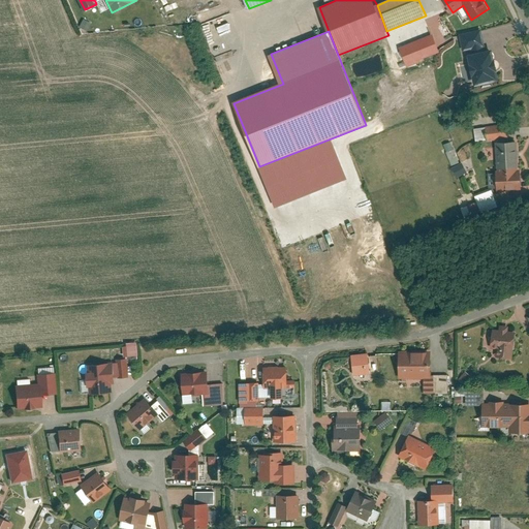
[(428,36),(417,40),(421,48),(402,55),(405,63),(434,52),(428,36)]
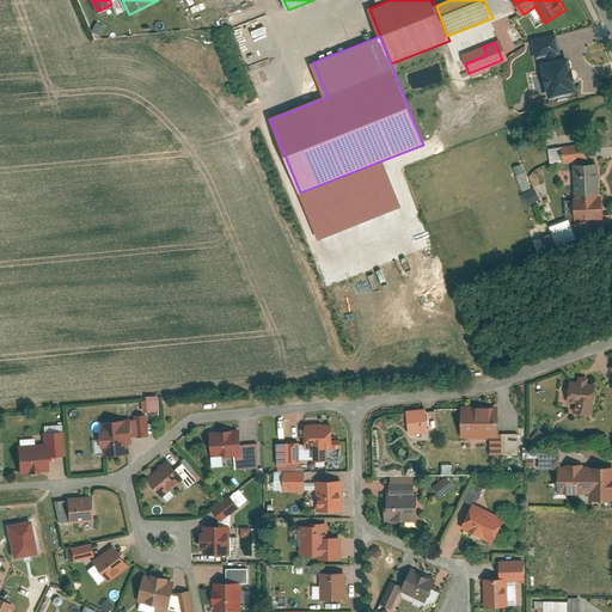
[(565,61),(543,66),(550,95),(573,89),(565,61)]
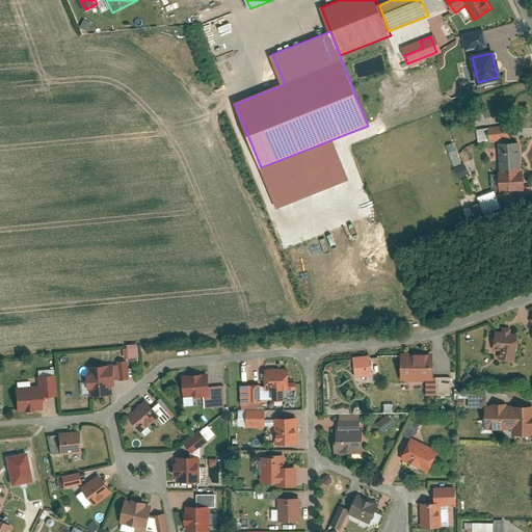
[(499,144),(500,171),(519,171),(517,143),(499,144)]
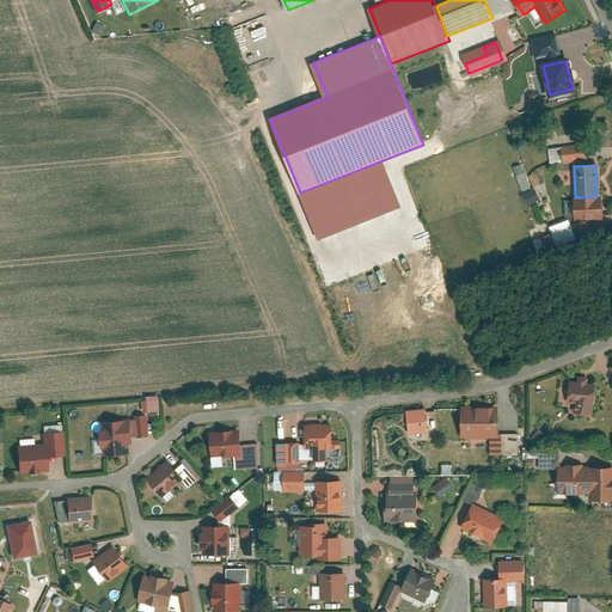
[(532,188),(521,194),(526,206),(538,199),(532,188)]
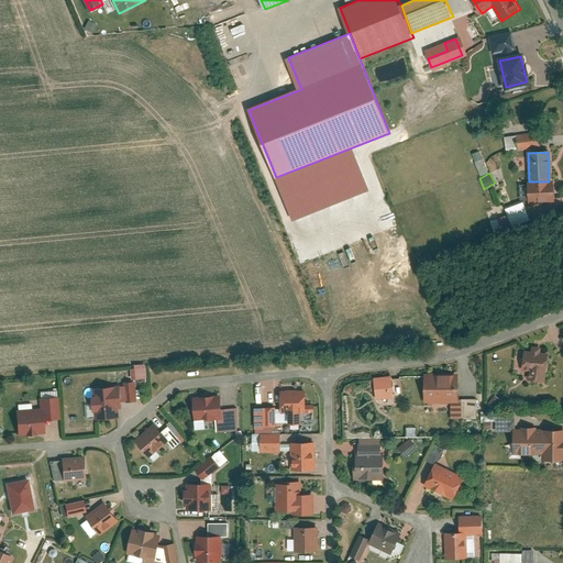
[(529,181),(526,181),(527,200),(553,199),(552,180),(549,181),(529,181)]
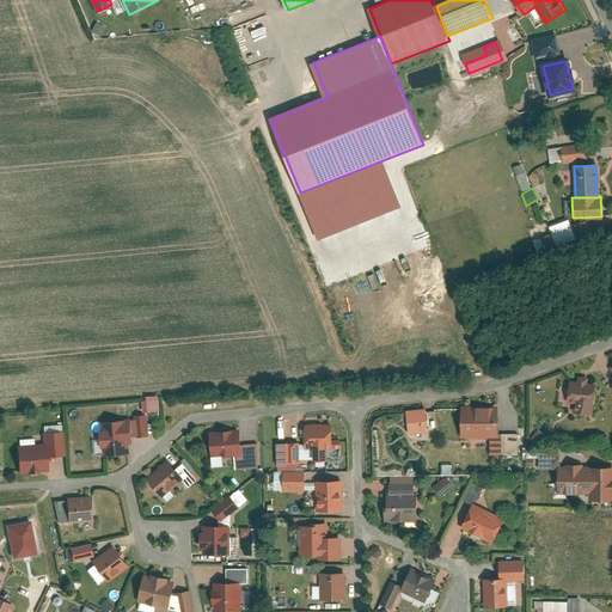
[(568,221),(549,228),(555,244),(574,237),(568,221)]
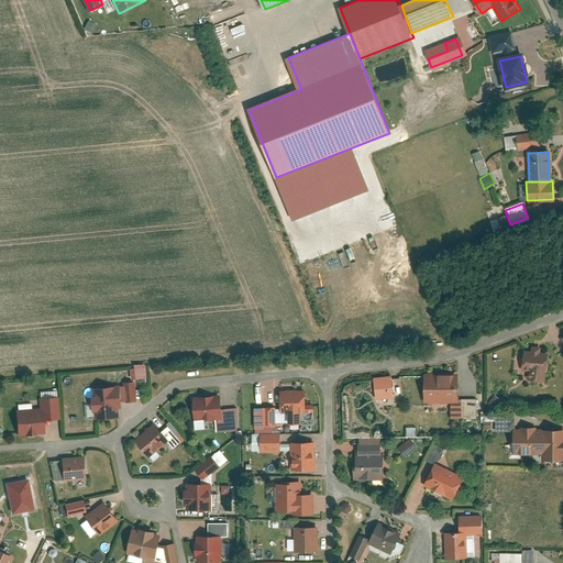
[(526,352),(523,371),(531,372),(530,382),(548,384),(550,354),(526,352)]
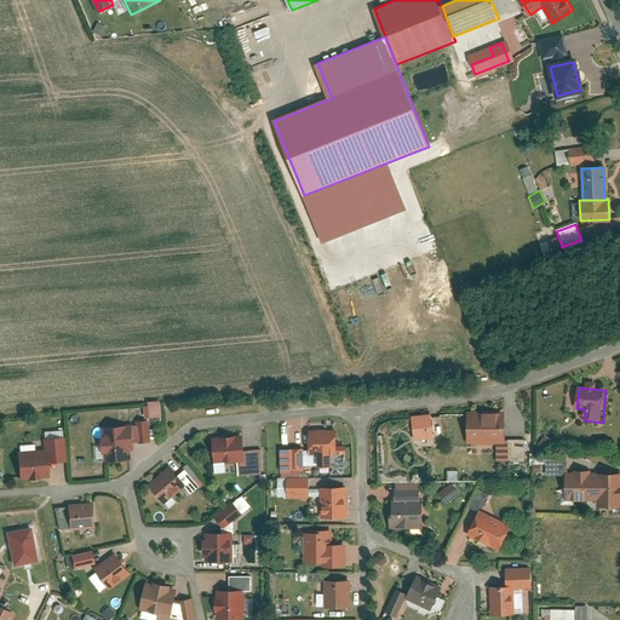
[(160,417),(159,402),(142,402),(142,418),(160,417)]
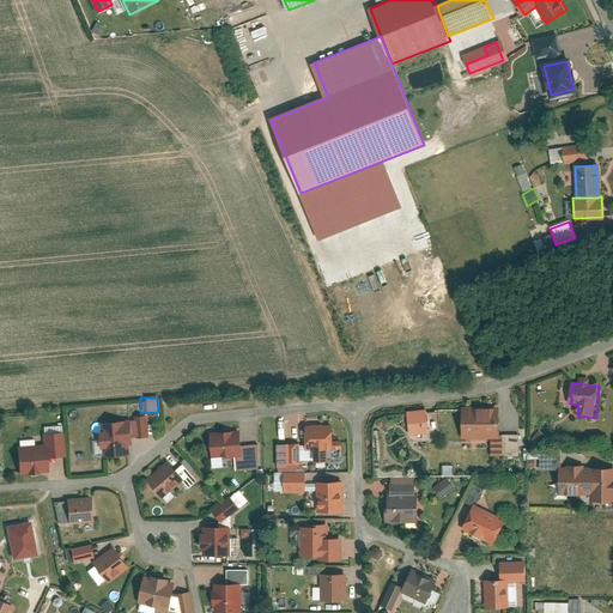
[(465,408),(466,439),(499,439),(499,408),(465,408)]
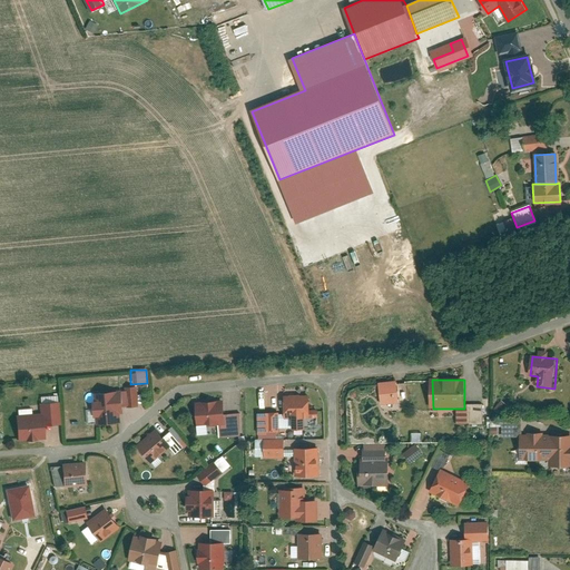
[(125,425),(124,409),(139,408),(138,387),(124,389),(124,392),(95,393),(97,426),(125,425)]
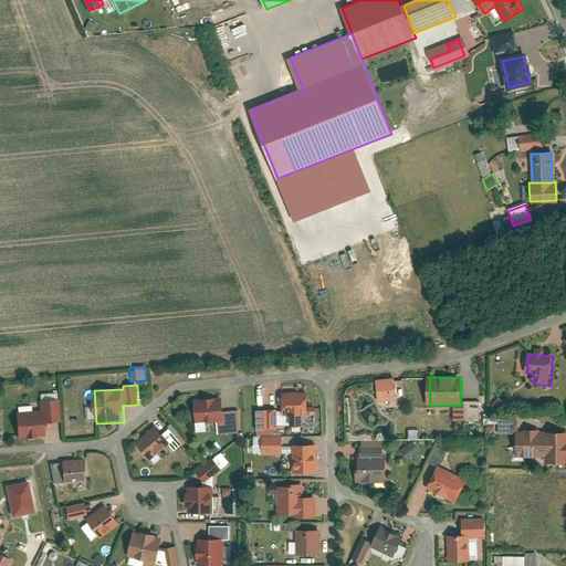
[(397,405),(383,405),(383,385),(358,386),(358,408),(376,408),(377,427),(397,427),(397,405)]
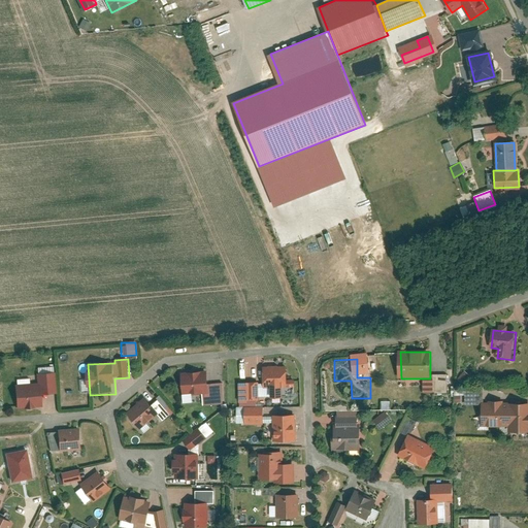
[(288,368),(264,369),(265,390),(289,389),(288,368)]
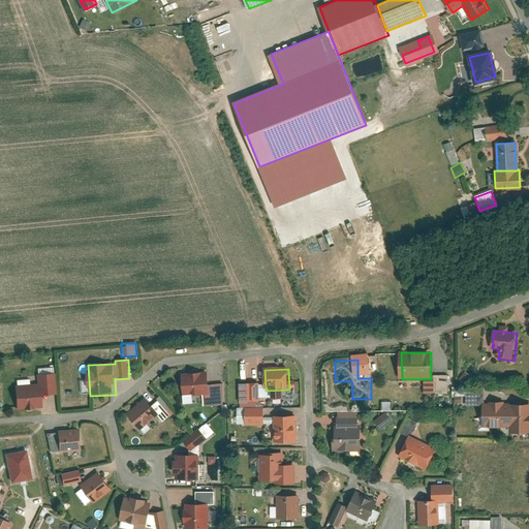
[(43,407),(42,395),(58,394),(56,373),(38,374),(38,383),(16,385),(18,410),(43,407)]
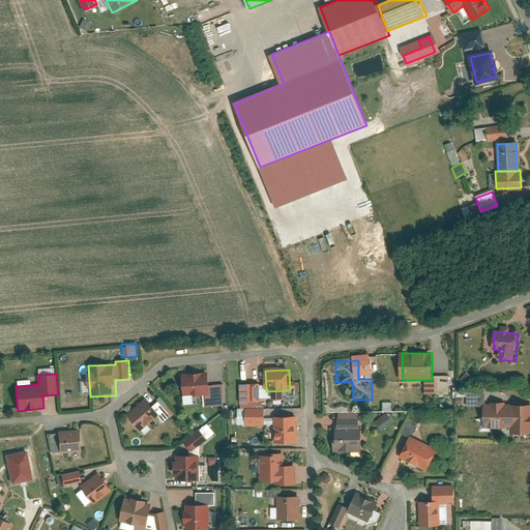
[(224,385),(210,387),(208,375),(182,377),(184,399),(208,396),(209,407),(226,405),(224,385)]
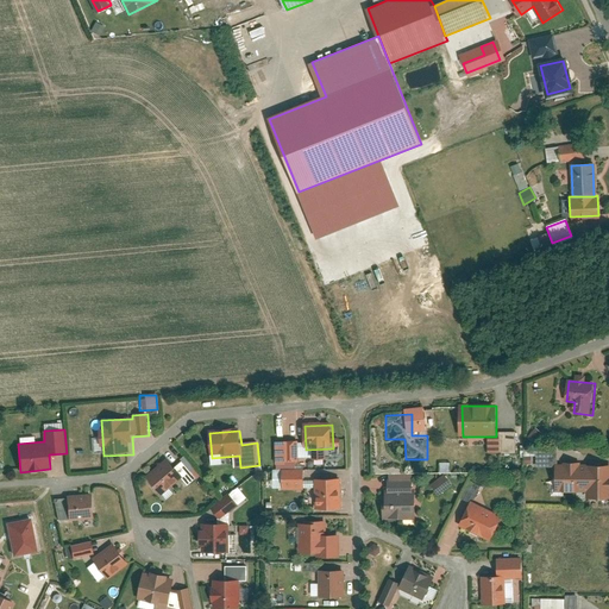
[(301,444),(276,445),(277,464),(301,463),(301,444)]
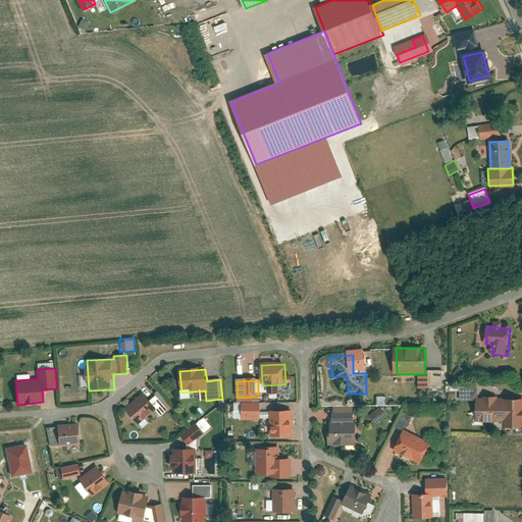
[(125,410),(141,428),(160,411),(145,394),(125,410)]
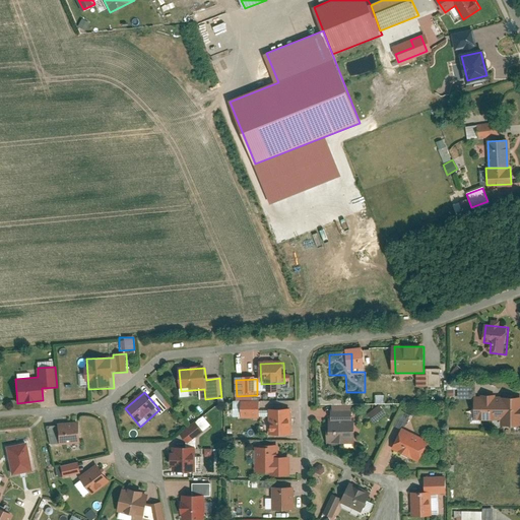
[(476,397),(476,420),(503,420),(503,397),(476,397)]
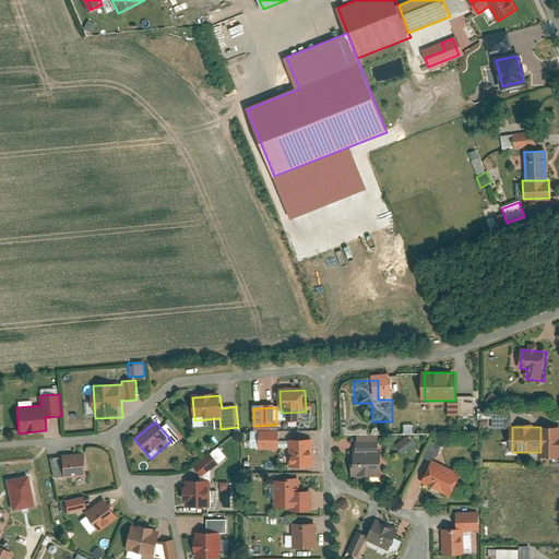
[(558,427),(540,427),(540,452),(540,459),(558,458),(558,427)]
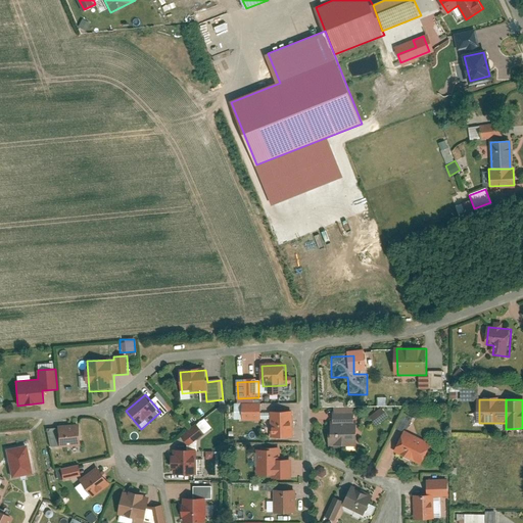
[(262,406),(243,406),(244,422),(262,422),(262,406)]
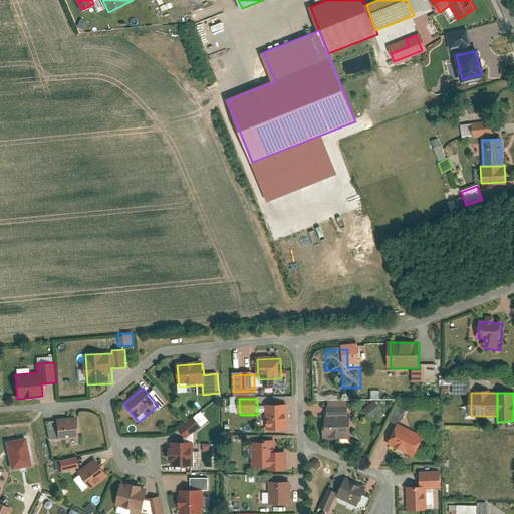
[(348,405),(326,406),(326,420),(323,420),(323,440),(352,439),(351,415),(348,415),(348,405)]
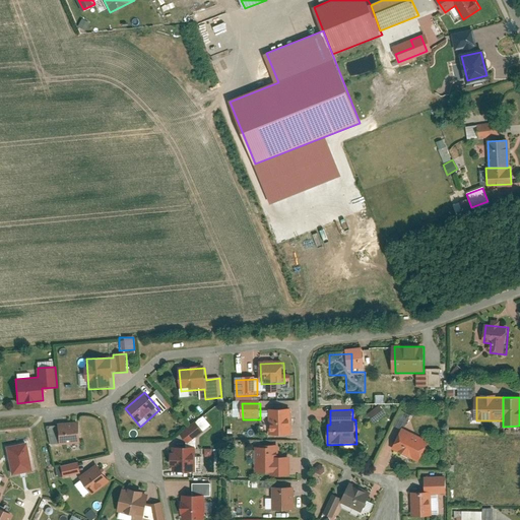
[(293,410),(269,411),(270,436),(294,435),(293,410)]
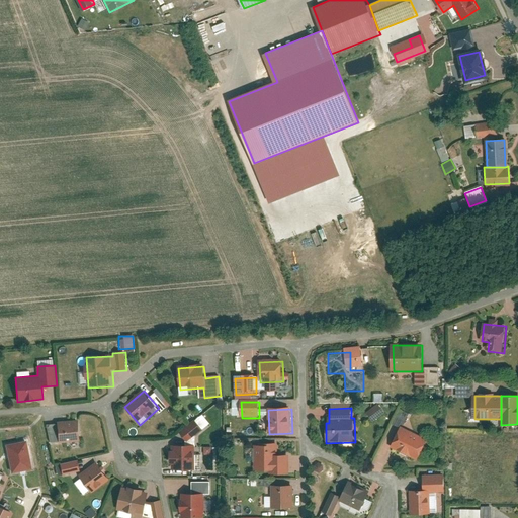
[(60,424),(62,445),(85,442),(82,421),(60,424)]
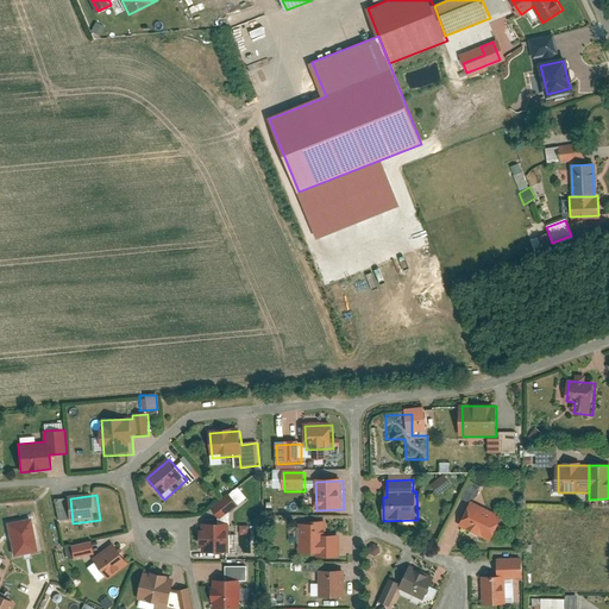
[(231,496),(213,510),(223,523),(240,509),(231,496)]
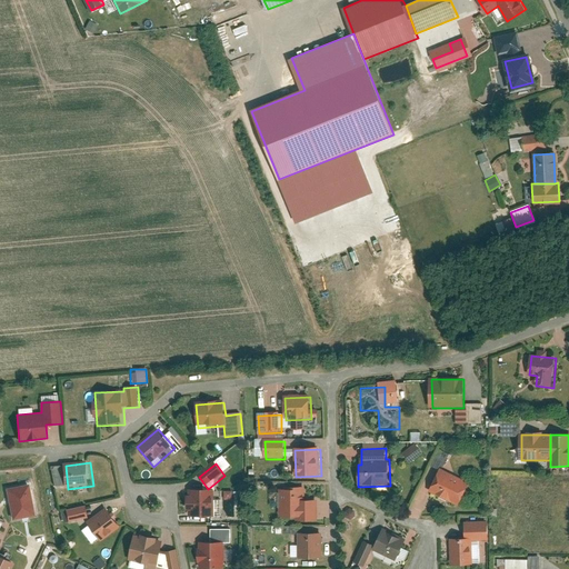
[(440,470),(430,492),(459,506),(470,485),(440,470)]
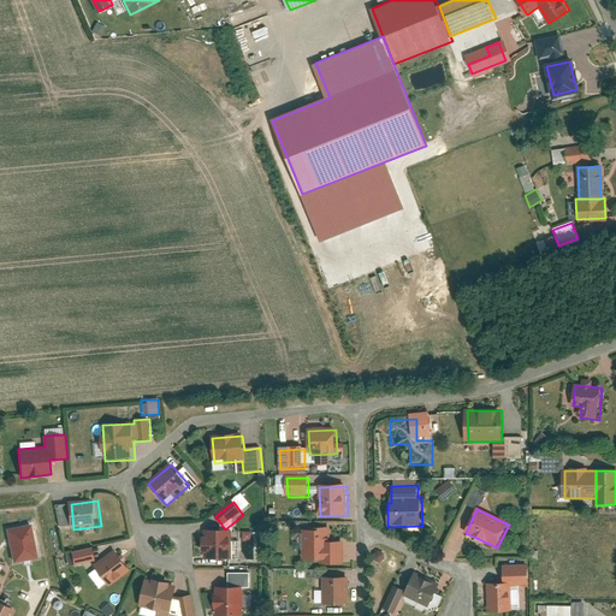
[(21,527),(9,529),(15,561),(37,557),(31,531),(22,533),(21,527)]
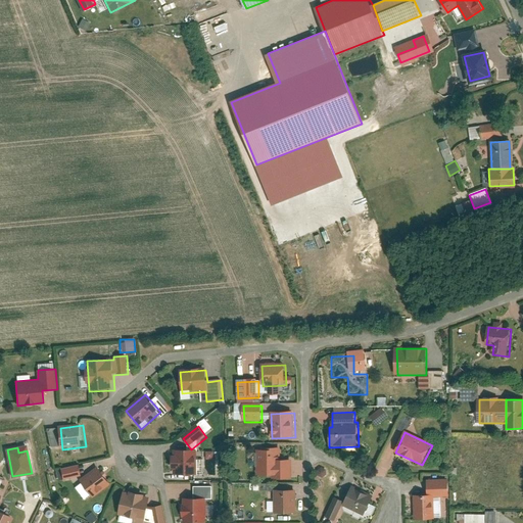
[(275,480),(294,480),(294,462),(282,462),(282,449),(257,449),(257,475),(275,475),(275,480)]
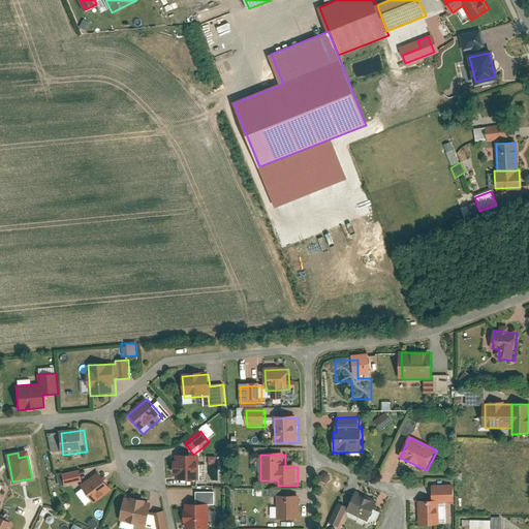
[(177,459),(178,483),(201,481),(201,459),(177,459)]
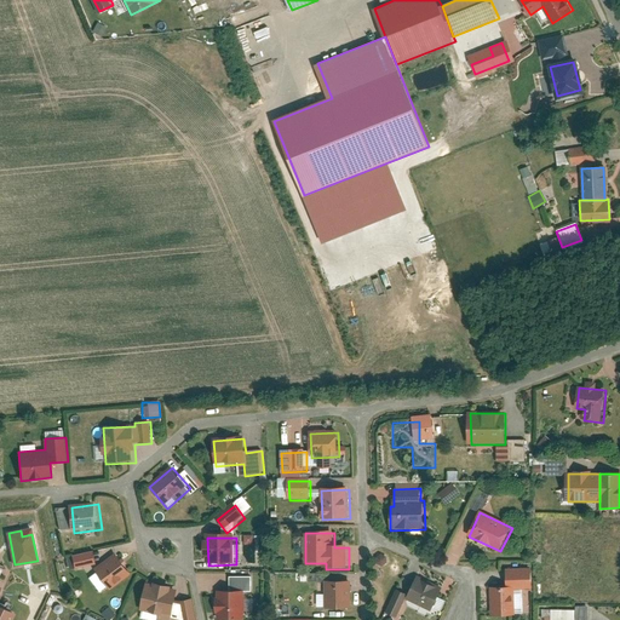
[(65,556),(68,568),(95,562),(92,550),(65,556)]
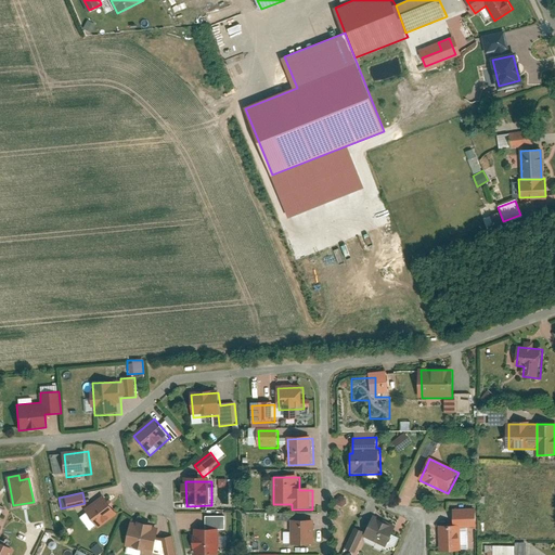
[(86,514),(101,533),(120,517),(105,499),(86,514)]
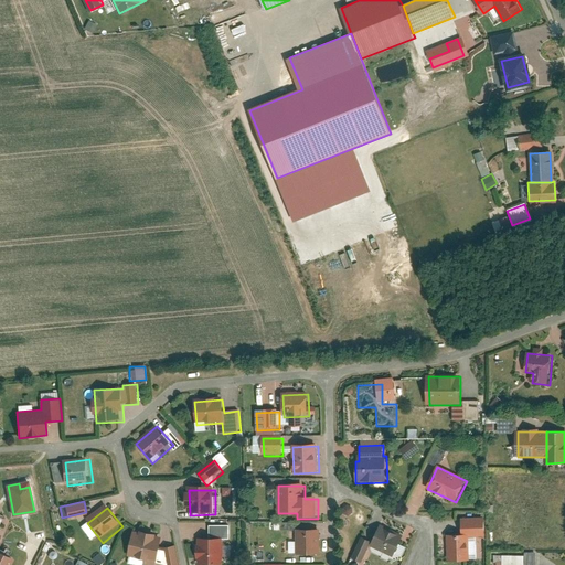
[(464,518),(464,536),(449,536),(449,562),(478,562),(478,537),(486,537),(486,518),(464,518)]
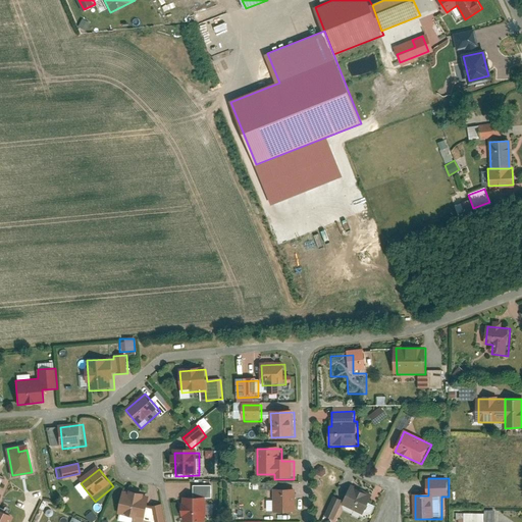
[(353,485),(346,501),(335,497),(326,516),(336,520),(344,506),(365,516),(374,496),(353,485)]
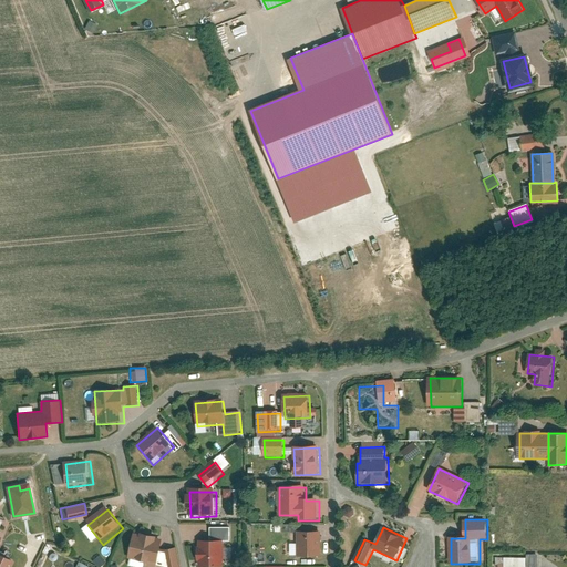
[(299,558),(322,558),(322,533),(298,534),(299,558)]
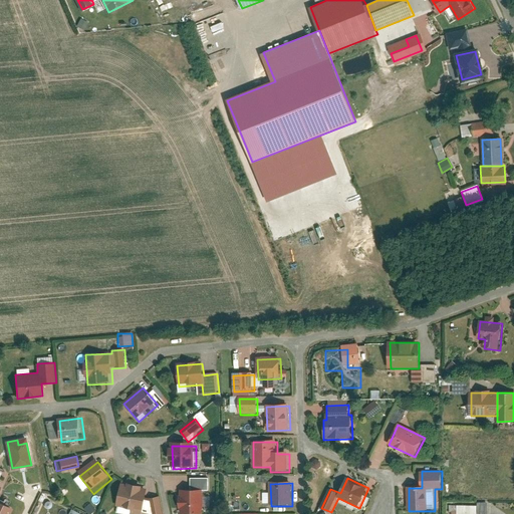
[(123,486),(118,508),(143,513),(148,513),(153,493),(123,486)]
